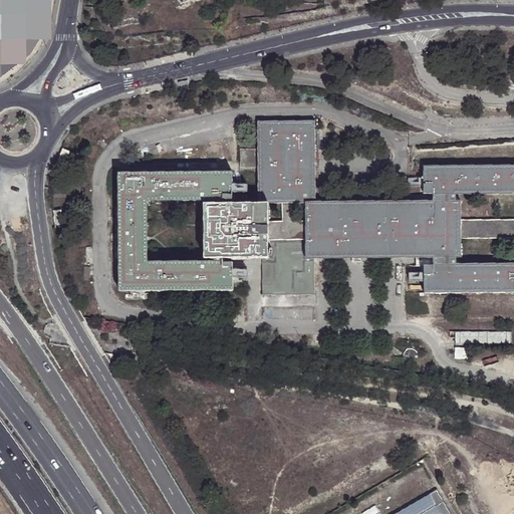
[(34,0),(0,0),(0,23),(38,11),(34,0)]
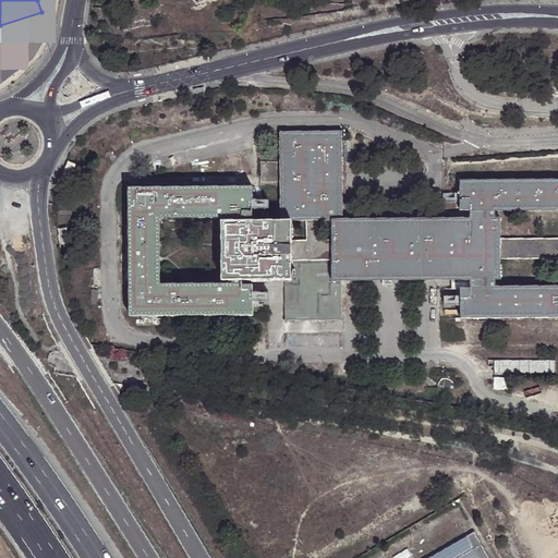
[(281,219),(293,219),(317,219),(335,219),(342,218),(341,131),(280,131),(281,219)]
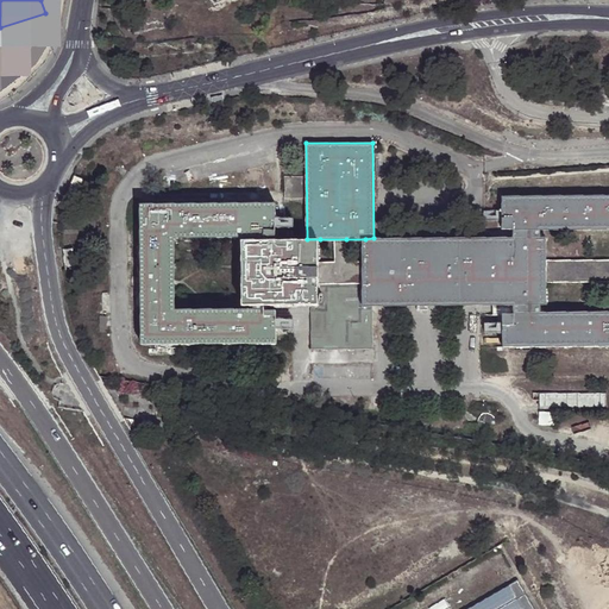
[(74,175),(68,190),(67,193),(75,196),(82,179),(74,175)]
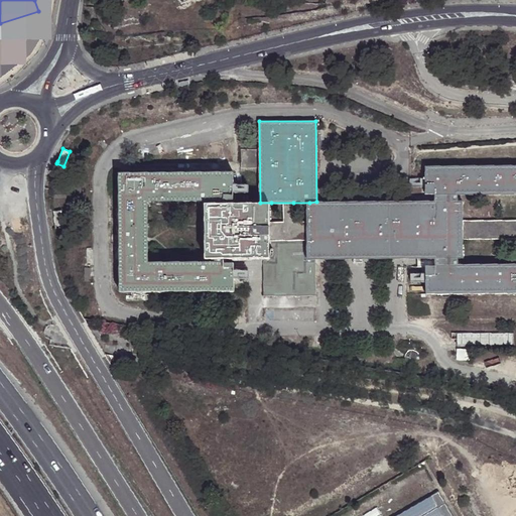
[(257,148),(242,149),(242,168),(257,167),(257,148)]
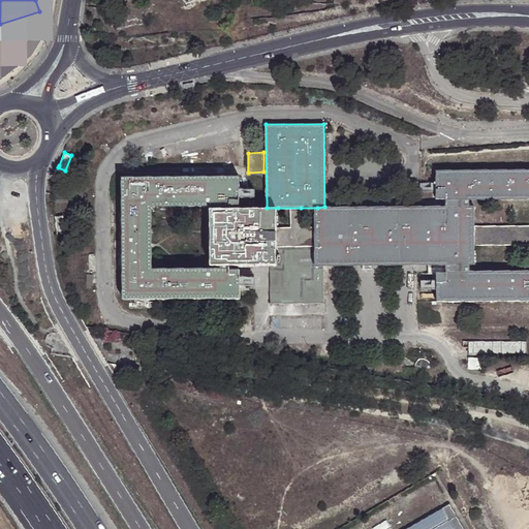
[(437,198),(445,198),(469,198),(528,198),(528,270),(469,270),(445,270),(438,270),(437,301),(528,299),(528,168),(436,169),(437,198)]
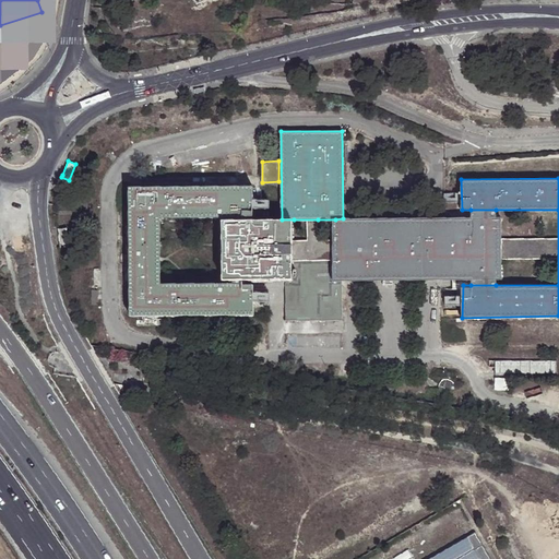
[(253,285),(242,285),(234,285),(161,284),(161,218),(235,216),(242,216),(253,216),(252,186),(130,187),(130,314),(253,314),(253,285)]
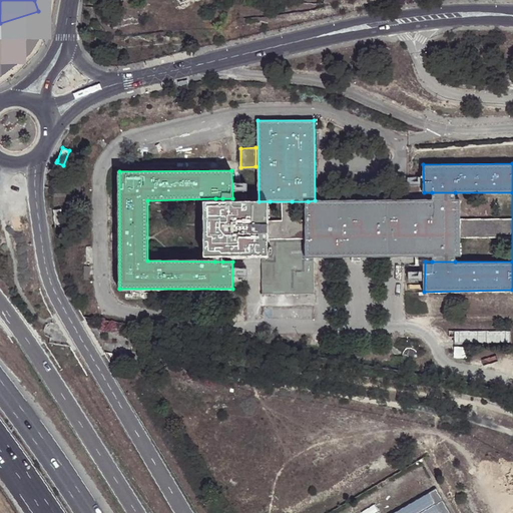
[(309,218),(309,237),(309,259),(313,259),(433,257),(455,257),(460,257),(460,236),(460,217),(460,199),(455,199),(432,199),(315,200),(308,201),(309,218)]
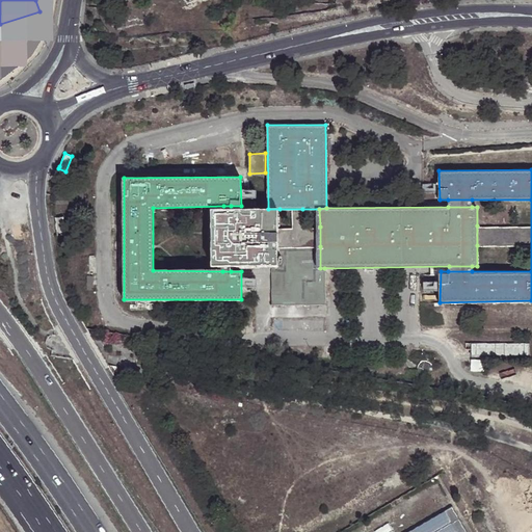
[(281,265),(281,248),(280,209),(268,209),(231,209),(222,209),(213,210),(213,266),(222,266),(231,266),(271,265),(281,265)]
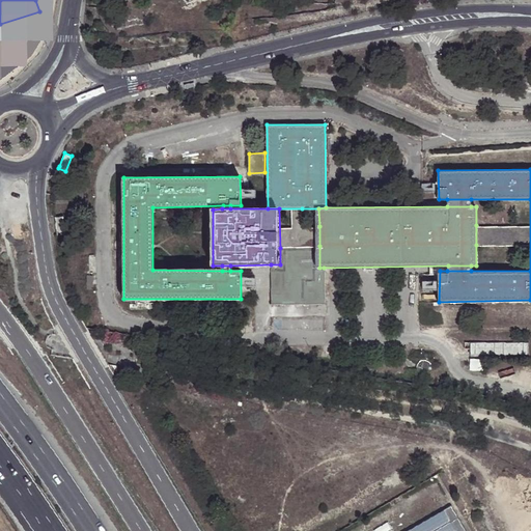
[(280,248),(319,246),(319,226),(302,228),(302,208),(279,208),(280,248)]
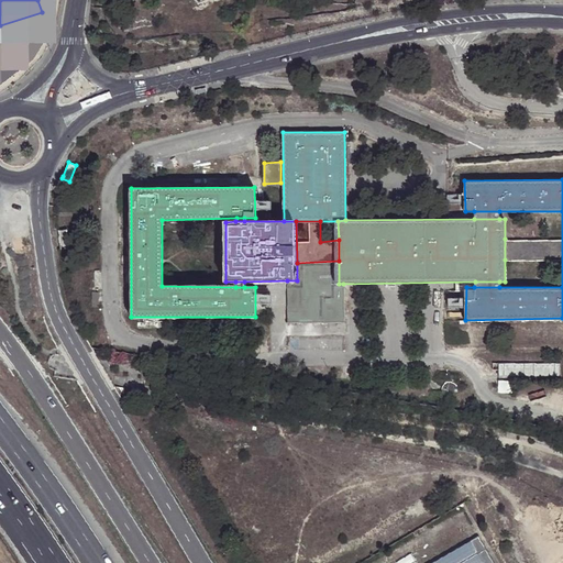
[(320,242),(339,240),(338,221),(320,221),(320,242)]
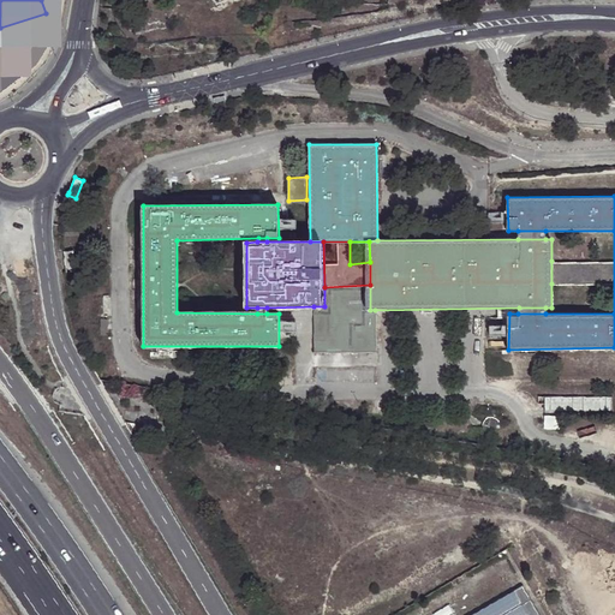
[(66,272),(76,269),(73,250),(65,251),(66,272)]
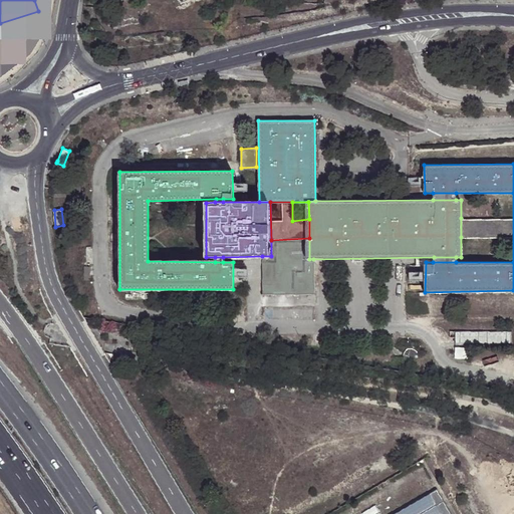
[(513,218),(461,218),(461,237),(513,236),(513,218)]
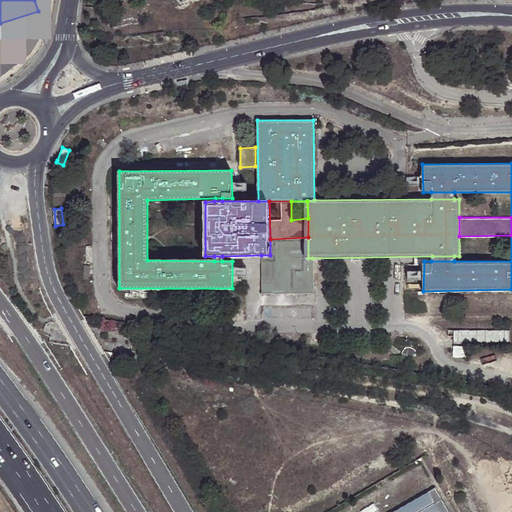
[(308,258),(308,237),(270,239),(270,255),(261,255),(262,292),(312,292),(312,258),(308,258)]
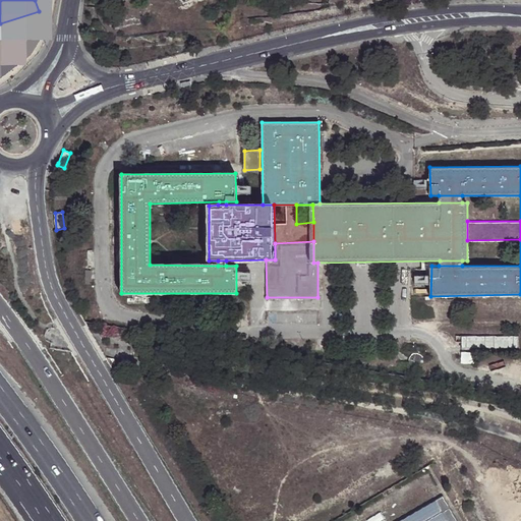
[(463,341),(463,345),(520,345),(520,335),(457,335),(456,341),(463,341)]
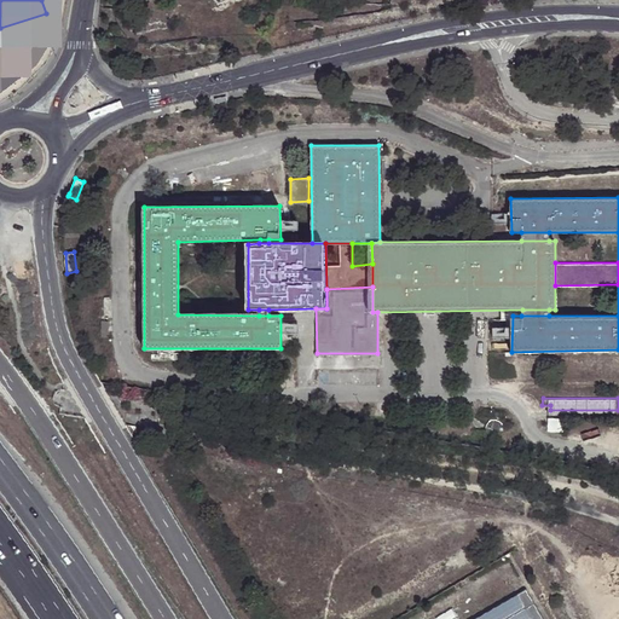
[(79,417),(67,415),(64,424),(77,427),(79,417)]
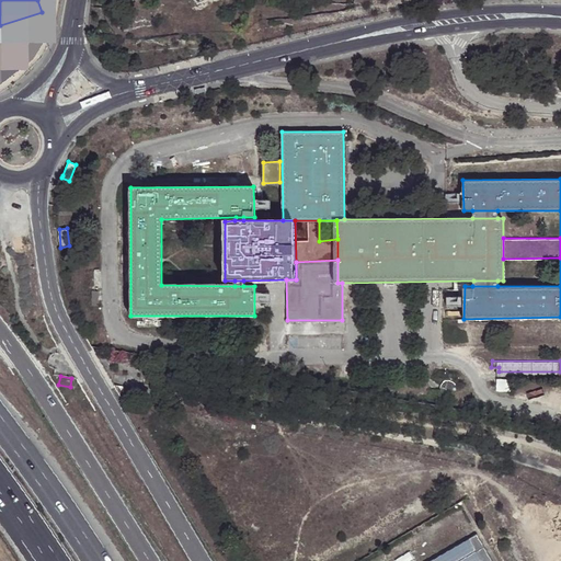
[(513,378),(499,377),(499,388),(513,388),(513,378)]
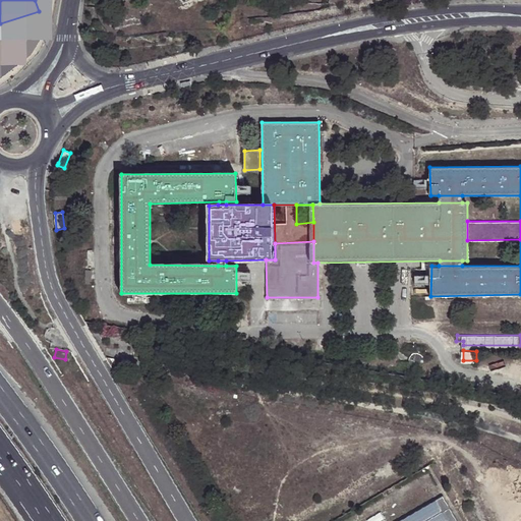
[(422,360),(422,358),(420,357),(418,355),(416,355),(414,355),(412,356),(410,357),(409,359),(409,361),(409,364),(410,365),(412,367),(414,368),(416,368),(418,368),(420,366),(421,365),(422,363),(422,360)]
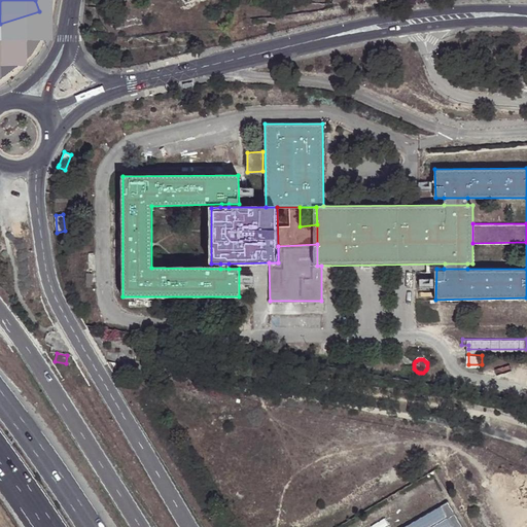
[(462,526),(446,500),(399,526),(462,526)]
